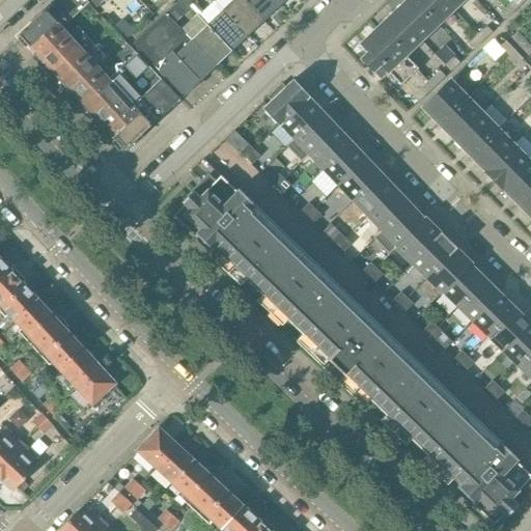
[(35,53),(63,28),(88,3),(85,0),(55,0),(37,18),(19,34),(21,37),(18,39),(25,48),(28,45),(35,53)]
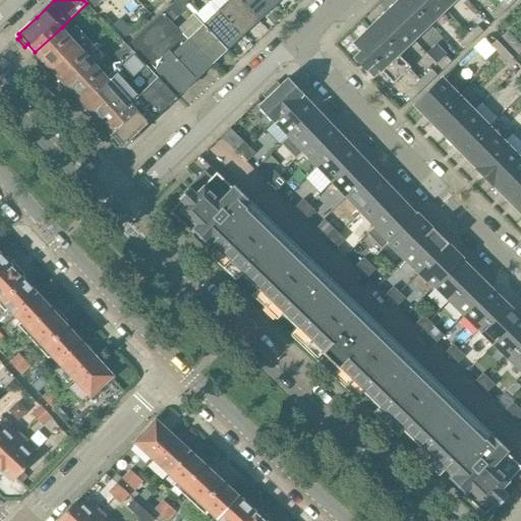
[(187,7),(179,0),(174,0),(162,12),(172,22),(187,7)]
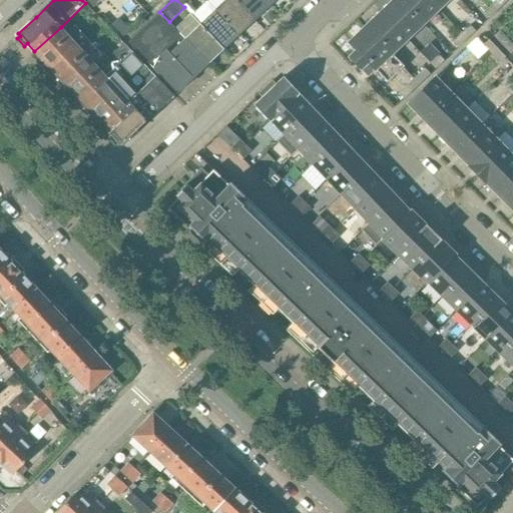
[(208,0),(207,1),(238,34),(253,19),(234,0),(208,0)]
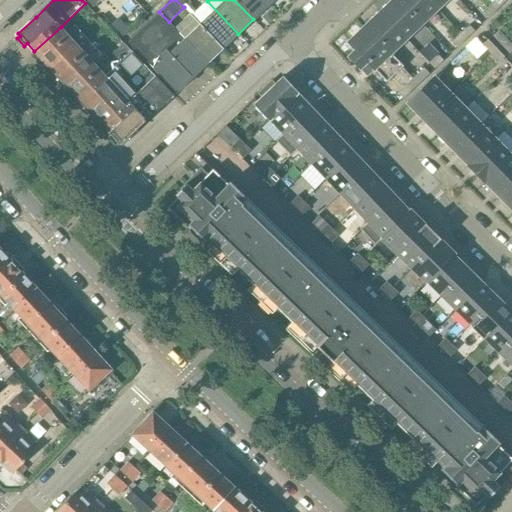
[(264,0),(234,0),(253,19),(268,4),(264,0)]
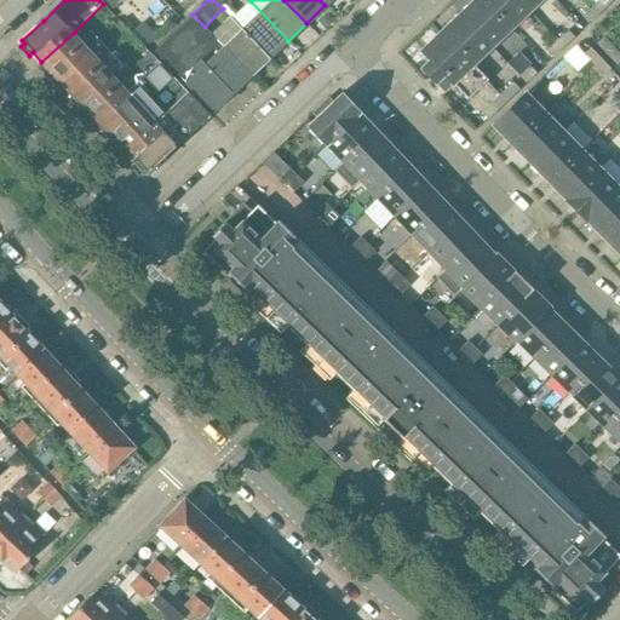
[(476,0),(460,15),(492,47),(511,29),(482,0),(476,0)]
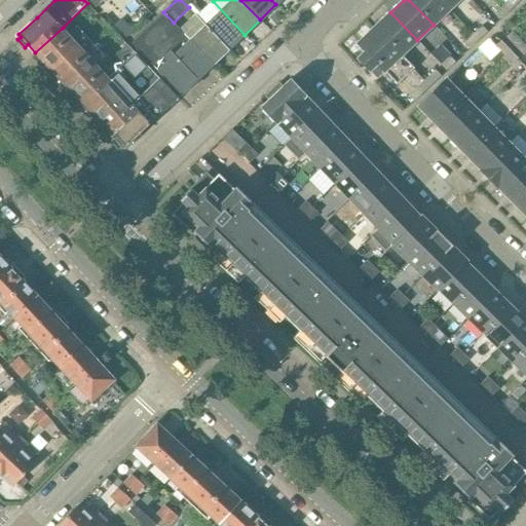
[(409,0),(434,25),(449,9),(440,0),(409,0)]
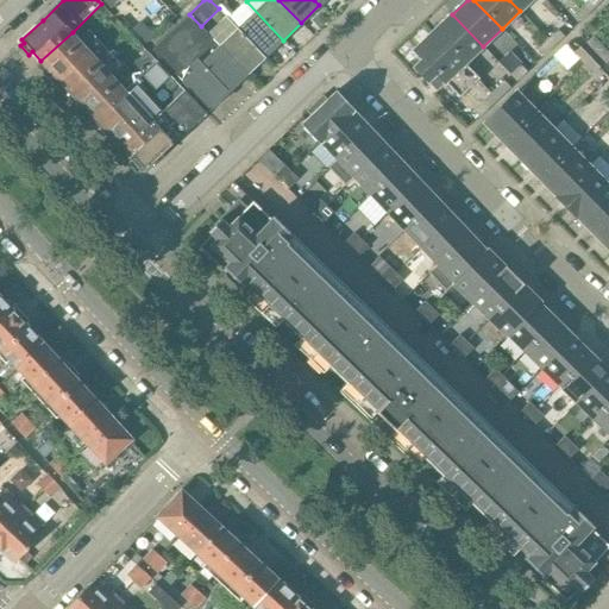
[(509,0),(520,11),(531,0),(509,0)]
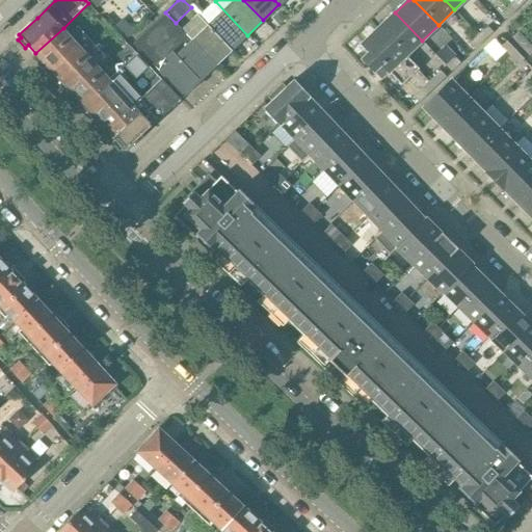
[(524,0),(514,0),(510,4),(516,9),(526,1),(524,0)]
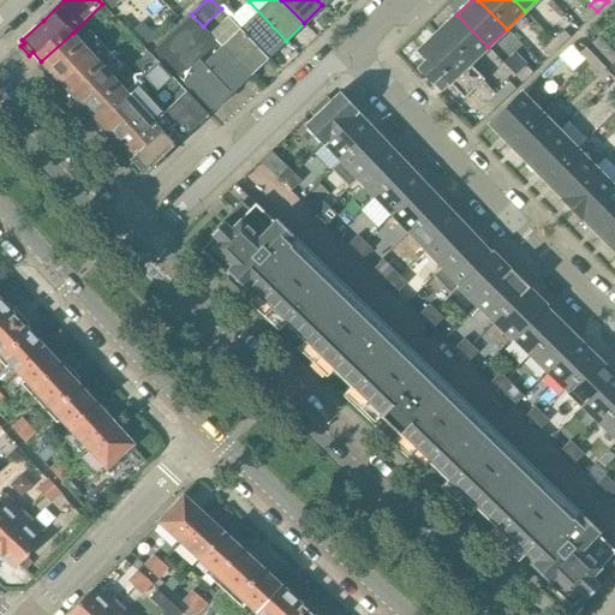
[(249,1),(231,19),(239,29),(268,58),(286,41),(249,1)]
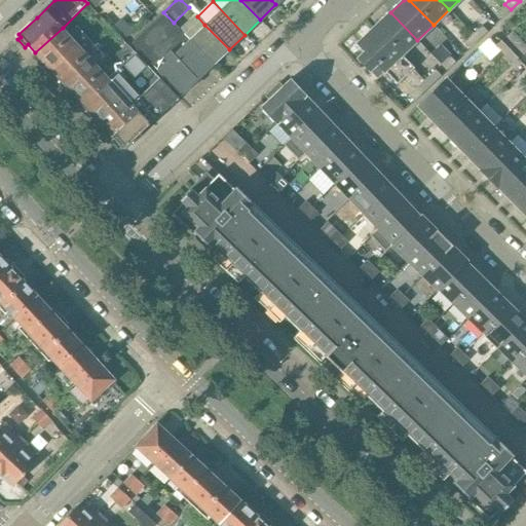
[(501,19),(511,9),(504,4),(496,12),(501,19)]
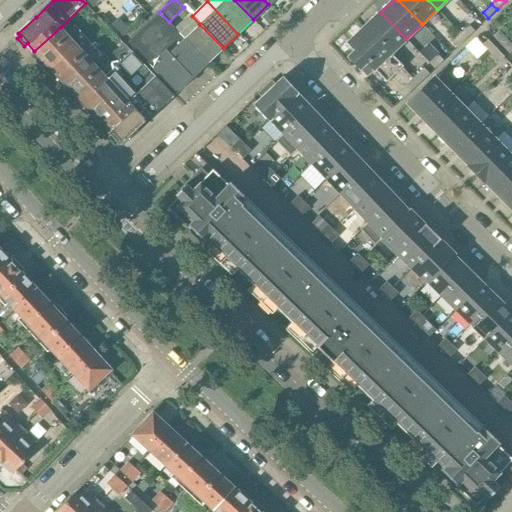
[(192,77),(207,62),(184,38),(183,39),(168,23),(169,22),(159,12),(144,26),(192,77)]
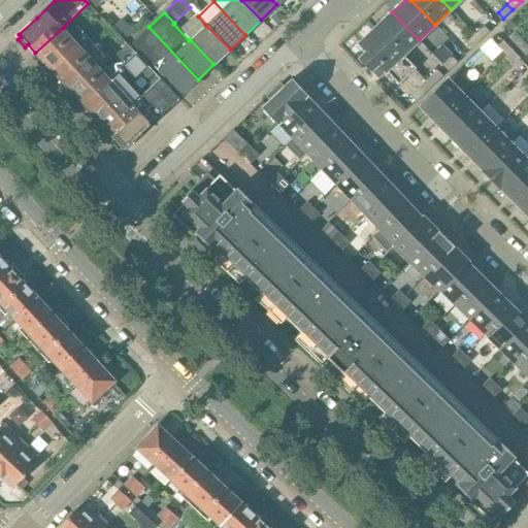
[(402,55),(403,55),(419,40),(392,12),(376,28),(402,55)]
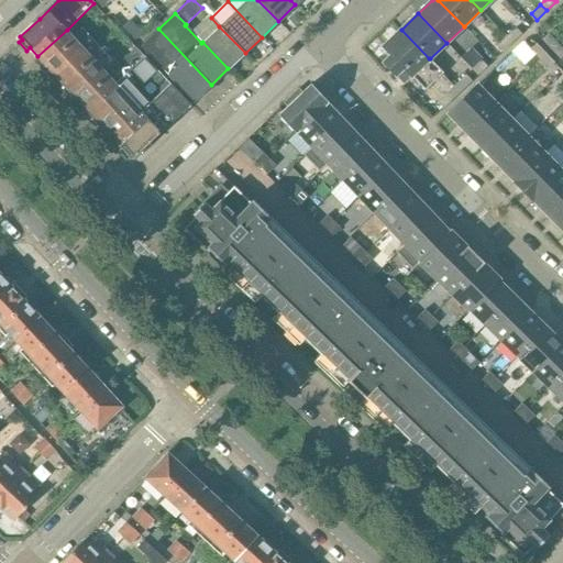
[(129,20),(121,26),(134,41),(142,34),(129,20)]
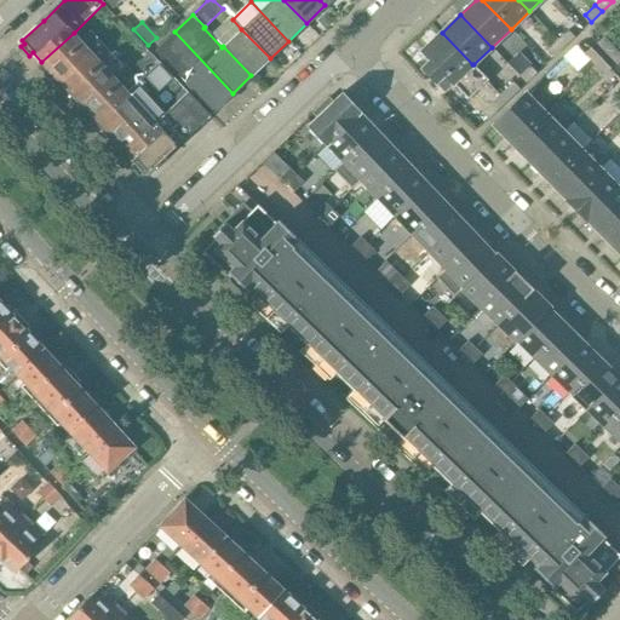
[(241,29),(223,46),(251,75),(270,58),(241,29)]
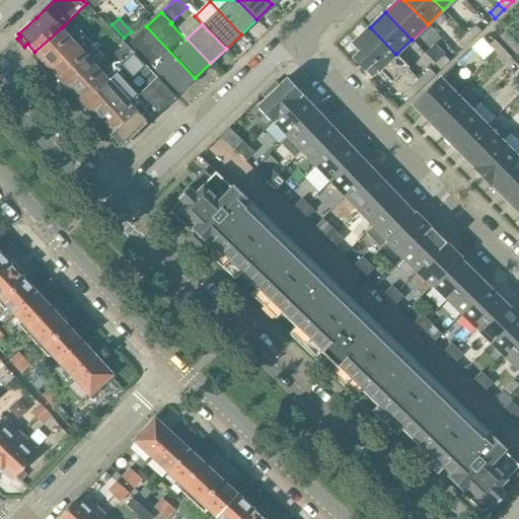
[(34,52),(39,56),(35,58),(53,77),(57,76),(58,77),(93,45),(75,25),(67,33),(62,27),(34,52)]
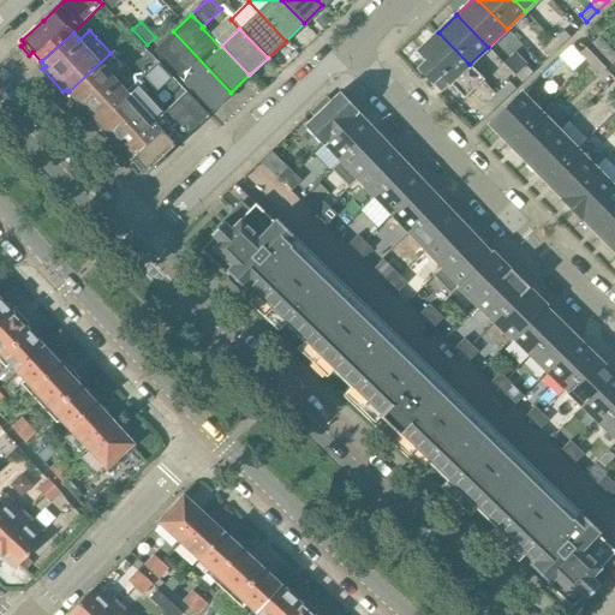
[(563,30),(553,40),(560,47),(569,37),(563,30)]
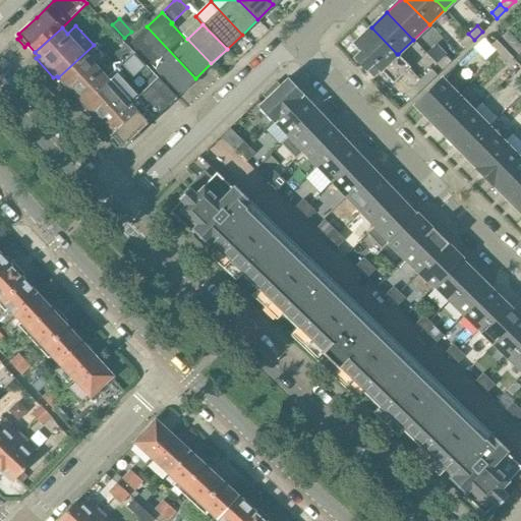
[(179,95),(195,78),(147,26),(129,43),(155,69),(179,95)]
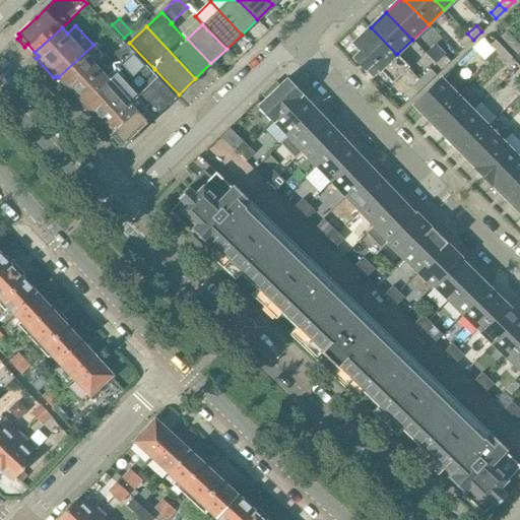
[(396,54),(371,27),(353,44),(362,51),(354,58),(366,69),(367,68),(370,71),(374,75),(379,70),(392,84),(409,67),(397,54),(396,54)]
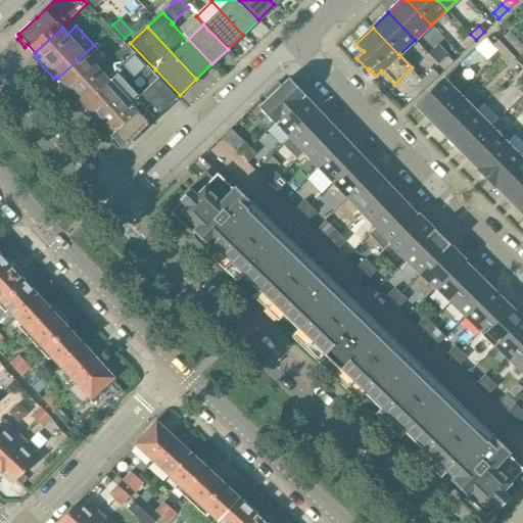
[(512,46),(518,41),(509,32),(504,37),(512,46)]
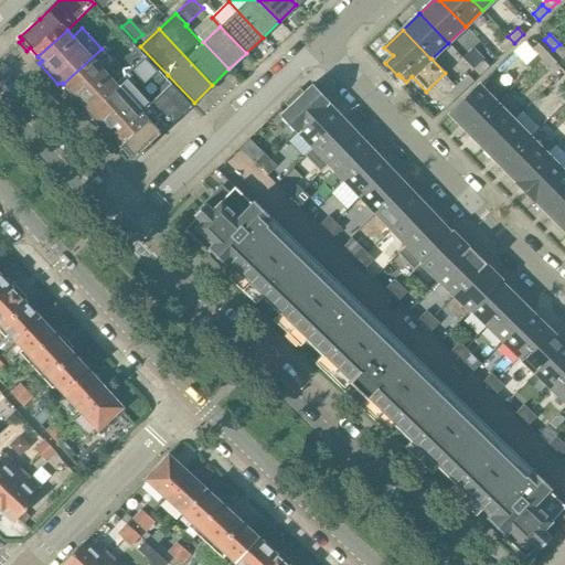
[(504,52),(514,43),(508,36),(498,46),(504,52)]
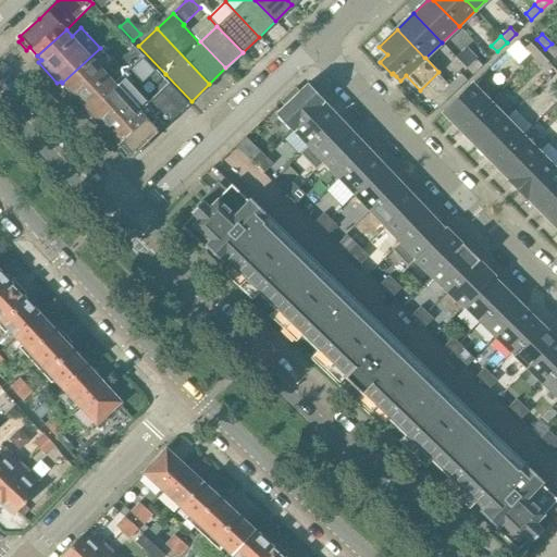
[(533,59),(540,53),(531,44),(524,49),(533,59)]
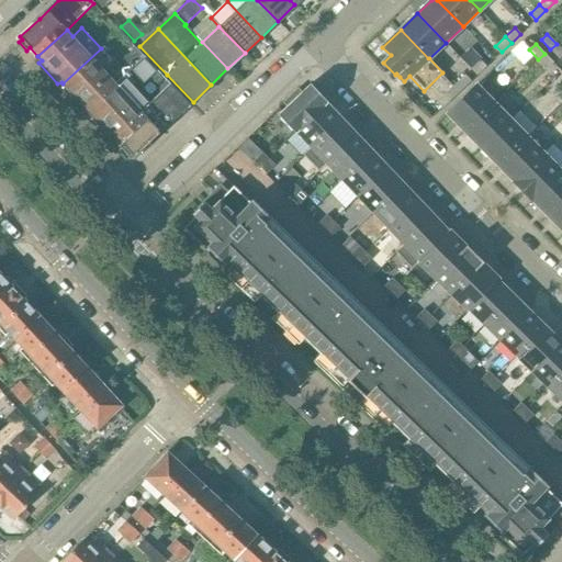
[(561,56),(561,49),(557,44),(550,49),(559,59),(561,56)]
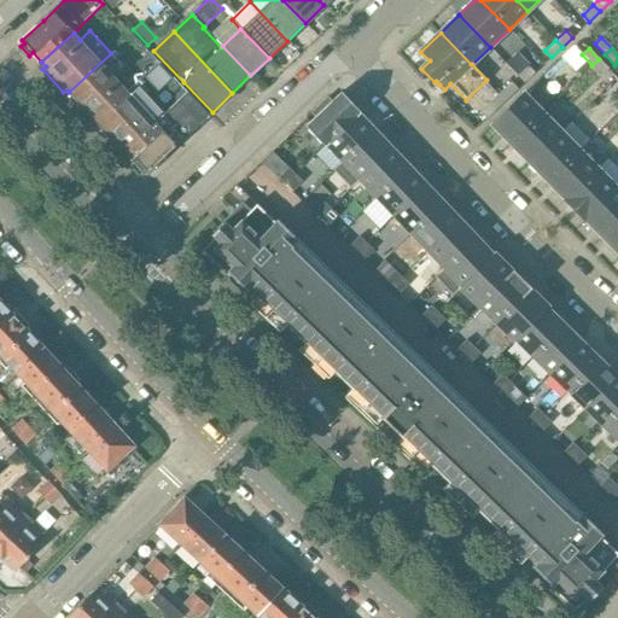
[(81,104),(98,122),(140,83),(138,82),(124,66),(123,68),(111,53),(69,92),(70,93),(70,99),(76,106),(81,104)]
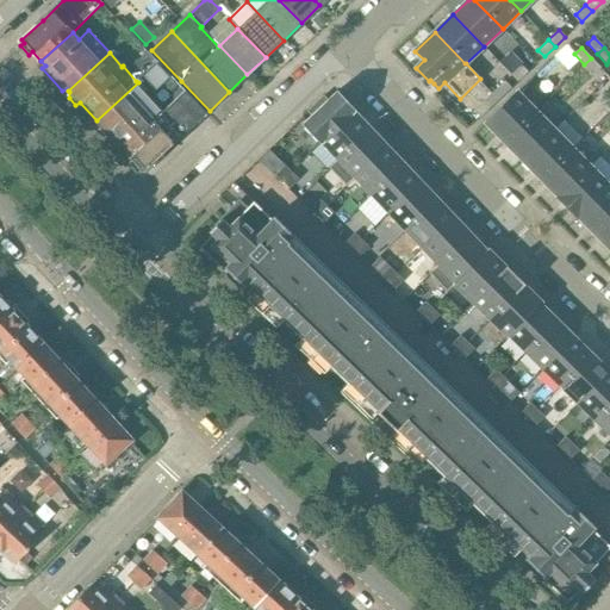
[(601,68),(591,58),(584,64),(593,75),(601,68)]
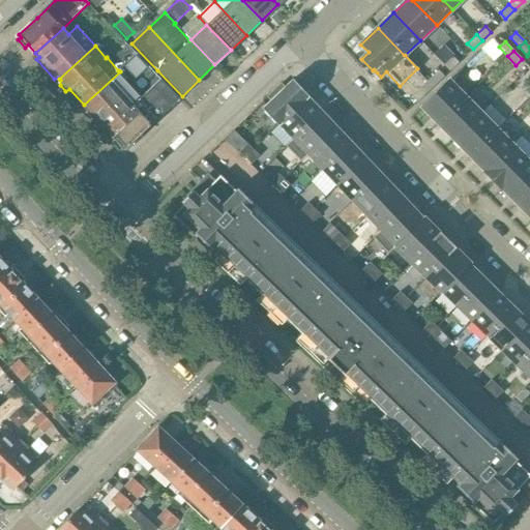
[(84,111),(88,116),(93,116),(107,130),(162,80),(138,53),(118,70),(120,71),(84,105),(85,107),(84,111)]
